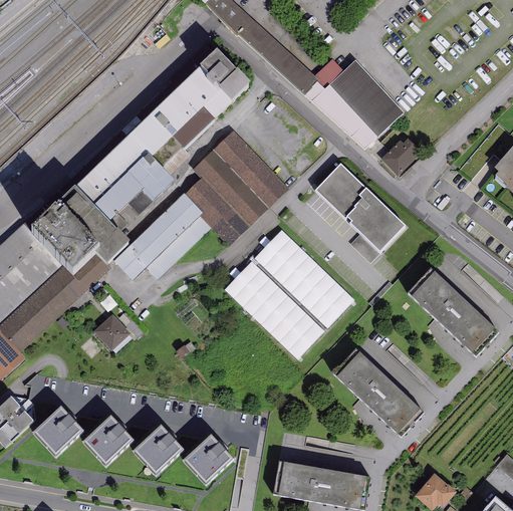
[(313,75),(230,0),(208,0),(207,1),(304,93),(316,81),(317,79),(313,75)]
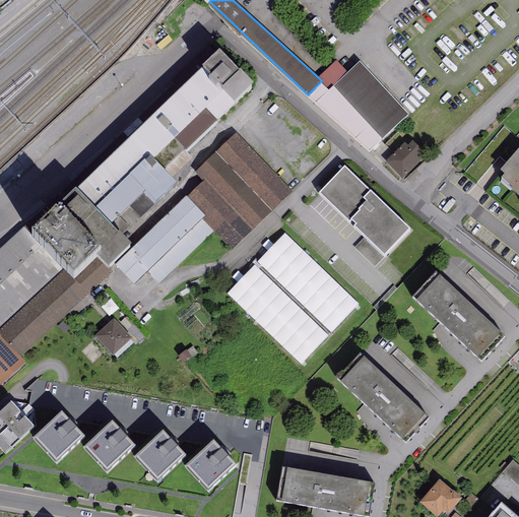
[(200,69),(74,192),(117,237),(119,235),(150,204),(152,207),(176,185),(174,182),(196,159),(187,150),(253,87),(239,73),(238,75),(218,54),(201,71),(200,69)]
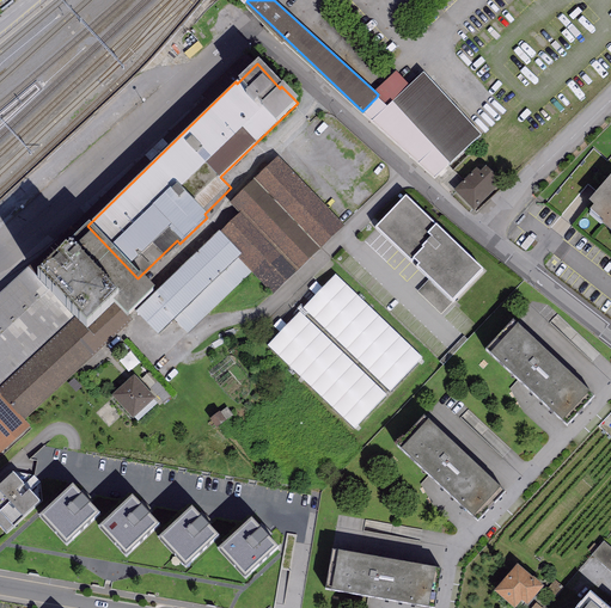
[(395,68),(373,90),(378,94),(377,97),(385,105),(409,84),(395,68)]
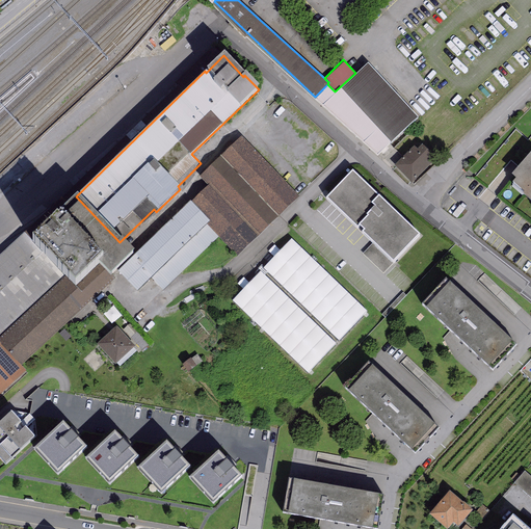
[(416,115),(367,61),(355,73),(335,91),(327,84),(315,97),(376,153),(416,115)]
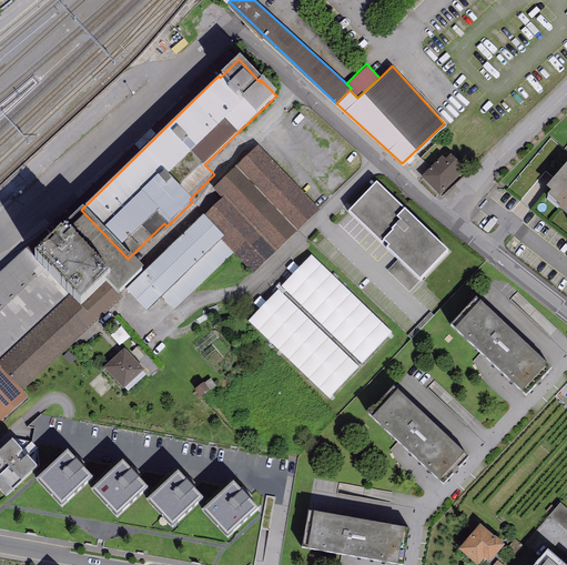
[(319,209),(256,144),(212,187),(221,197),(203,213),(223,234),(220,238),(232,250),(252,272),(319,209)]
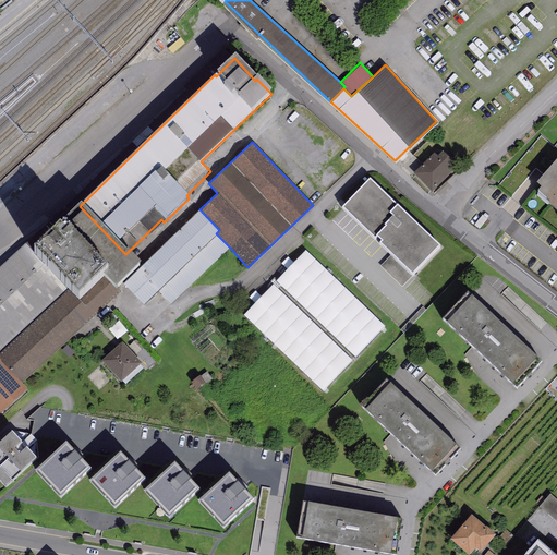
[(433,152),(412,172),(431,191),(457,166),(442,151),(437,155),(433,152)]
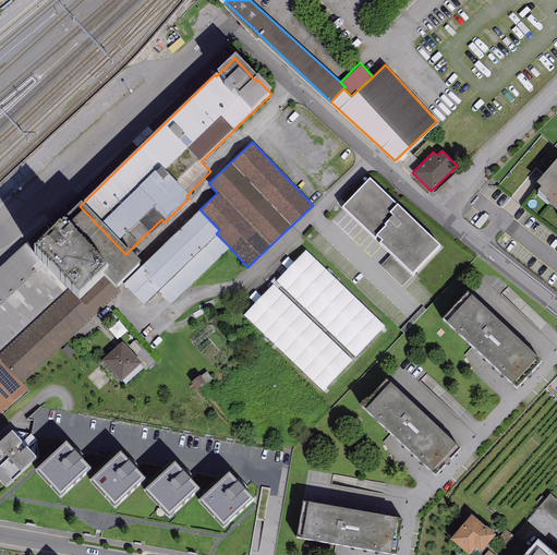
[(556,158),(535,184),(540,188),(536,192),(547,202),(546,203),(556,213),(555,214),(556,216),(556,158)]
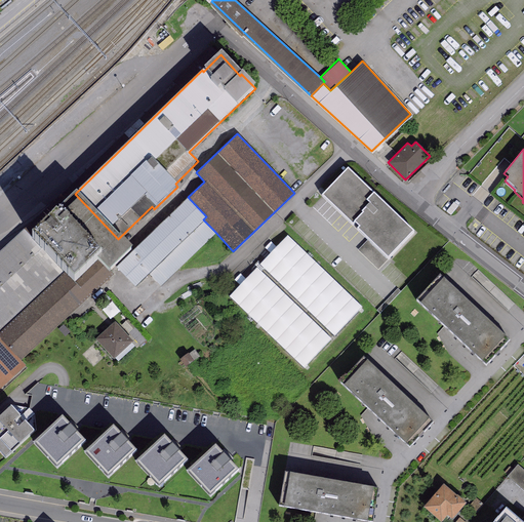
[(412,231),(347,167),(321,194),(387,257),(412,231)]
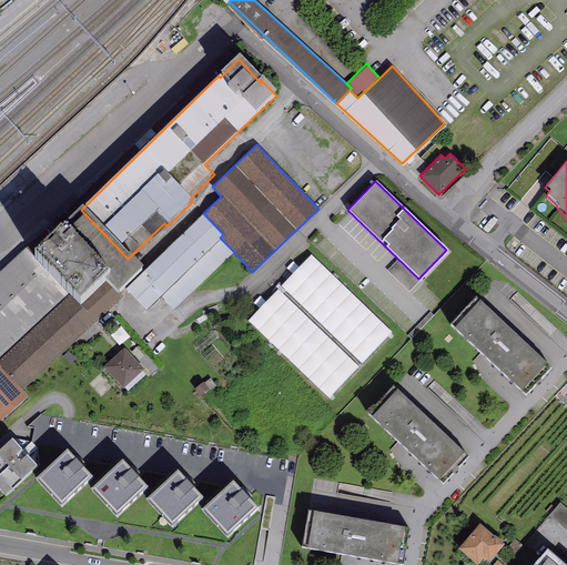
[(142,271),(130,256),(128,259),(81,210),(33,255),(23,246),(0,268),(0,364),(20,385),(122,294),(120,293),(124,288),(142,271)]
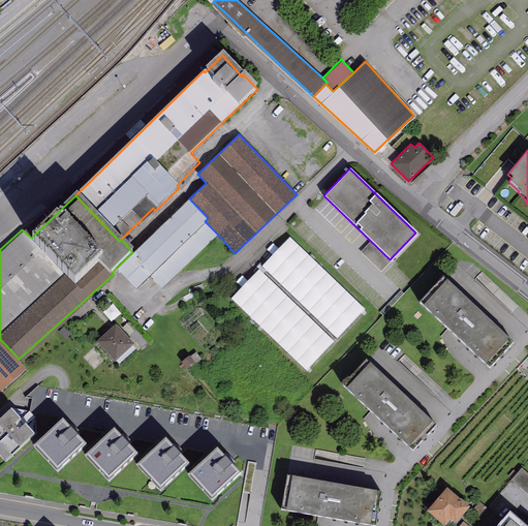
[(208,218),(189,198),(188,198),(132,252),(116,268),(135,287),(149,274),(160,286),(216,233),(205,221),(208,218)]
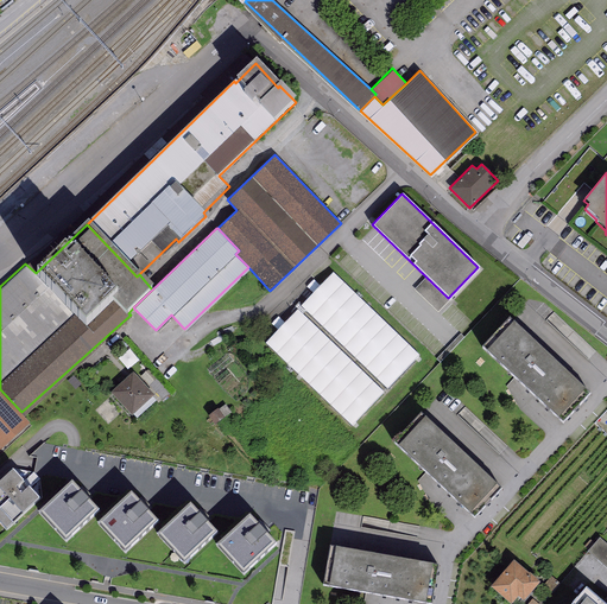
[(299,304),(386,387),(419,354),(333,271),(299,304)]
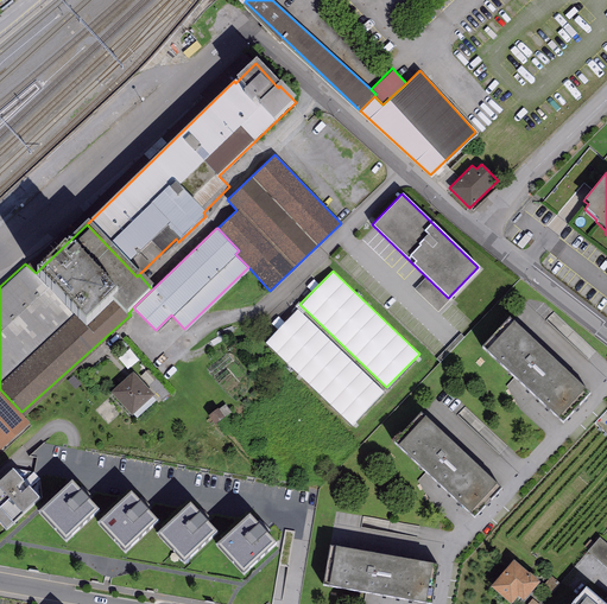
[(383,389),(296,307),(264,341),(351,424),(383,389)]
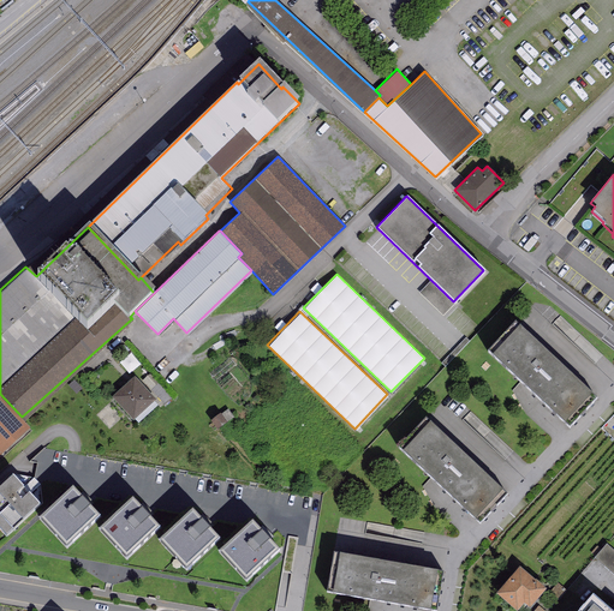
[(591,396),(518,329),(492,357),(565,425),(591,396)]
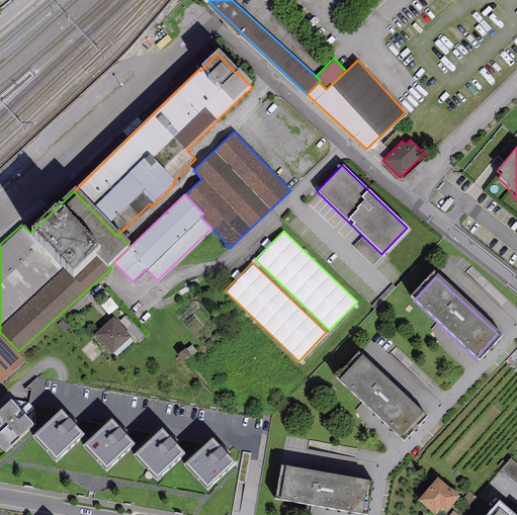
[(191,297),(176,312),(182,319),(198,305),(191,297)]
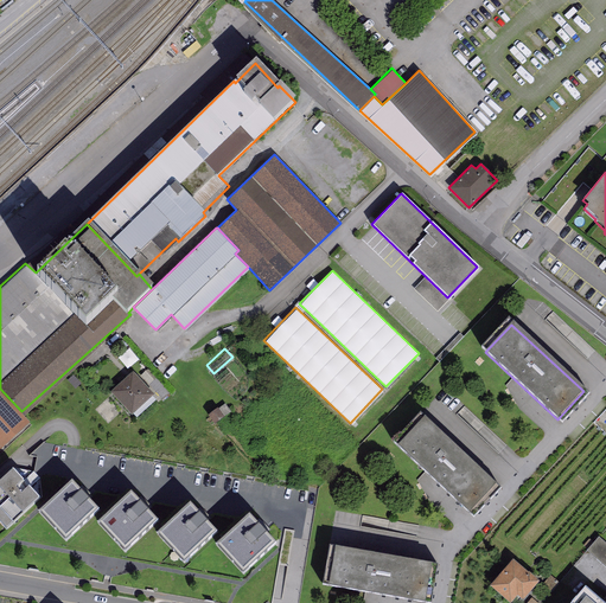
[(153,391),(132,369),(109,390),(131,412),(153,391)]
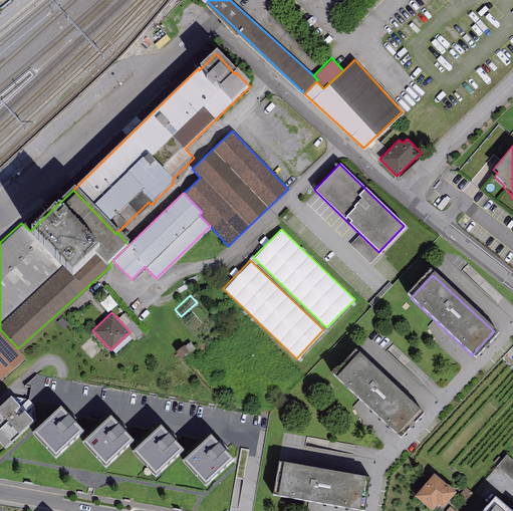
[(18,348),(0,329),(0,377),(24,355),(18,348)]
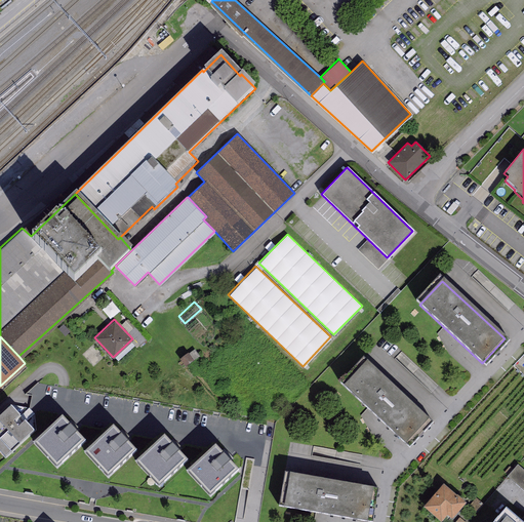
[(187,353),(178,358),(184,365),(192,360),(187,353)]
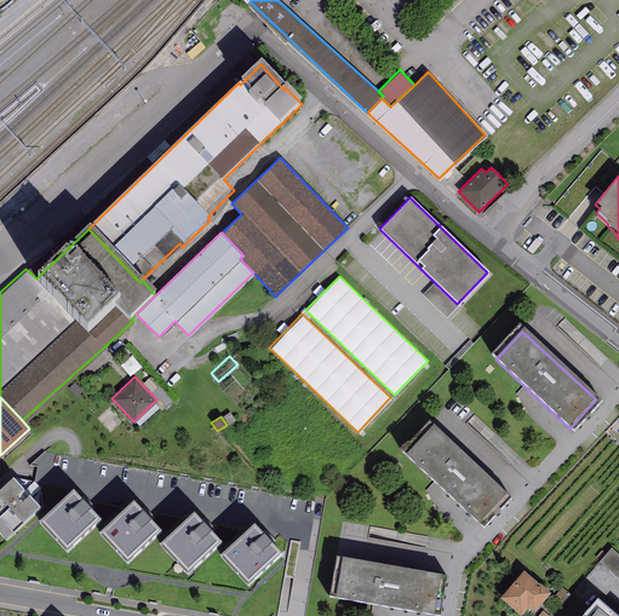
[(505,498),(433,429),(406,456),(479,524),(505,498)]
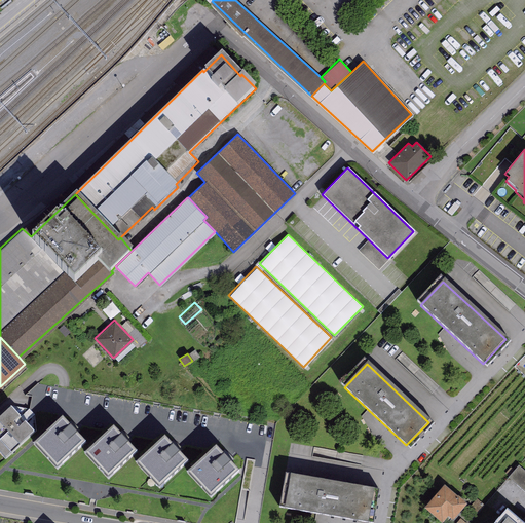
[(34,434),(10,408),(0,417),(0,455),(4,460),(34,434)]
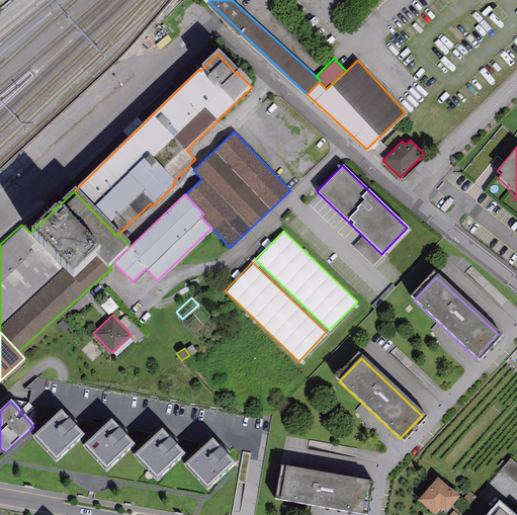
[(61,412),(34,435),(56,459),(77,440),(82,435),(61,412)]
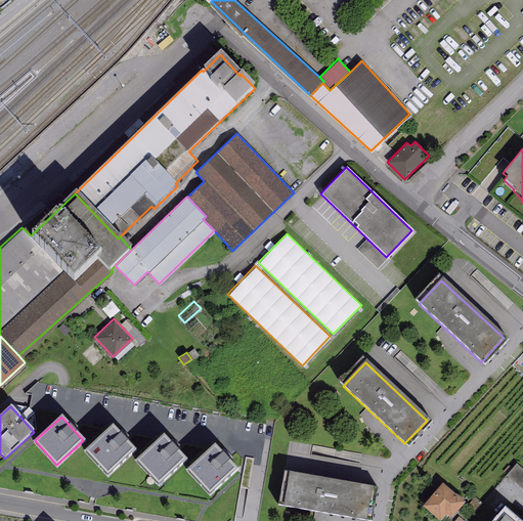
[(114,427),(86,451),(107,475),(131,454),(135,450),(114,427)]
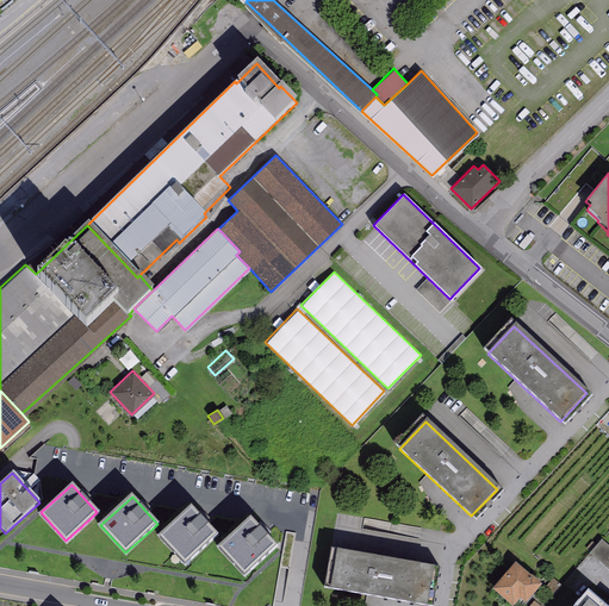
[(191,506),(159,536),(184,563),(210,541),(217,535),(191,506)]
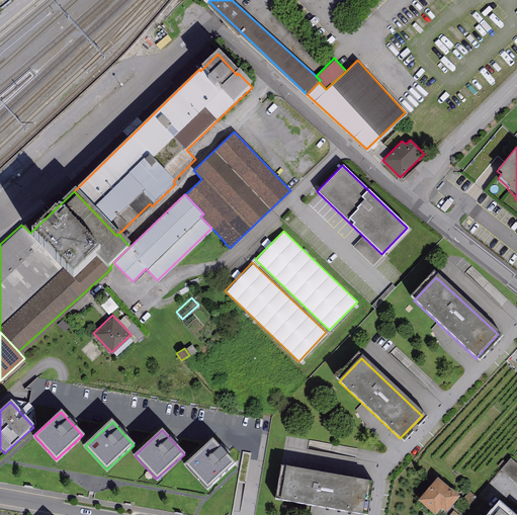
[(213,439),(185,463),(206,488),(235,463),(213,439)]
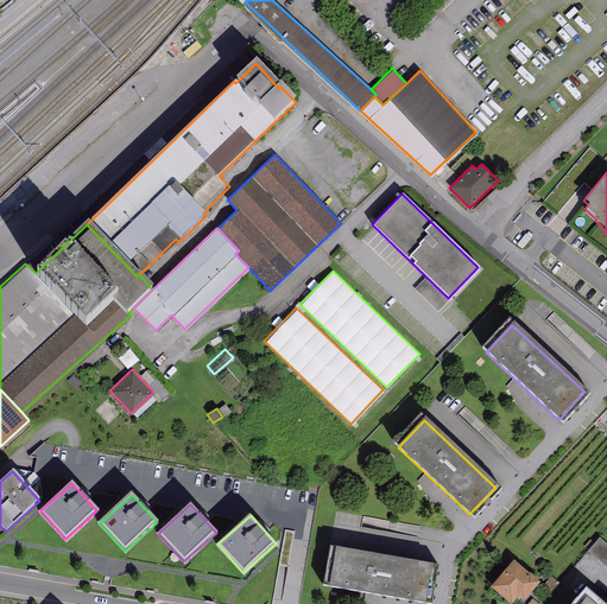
[(606,542),(598,535),(586,548),(606,567),(606,542)]
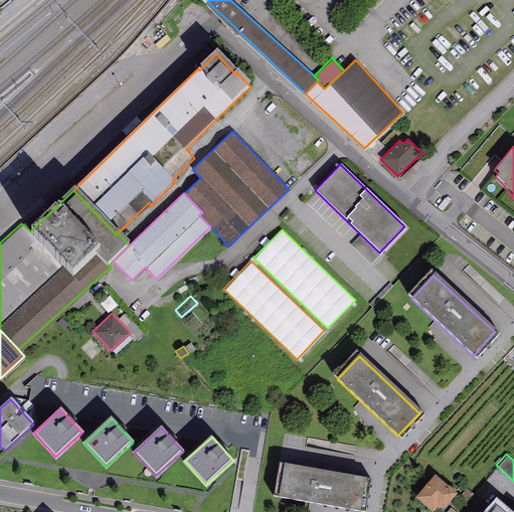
[(359,511),(366,479),(279,463),(273,497),(358,511),(359,511)]
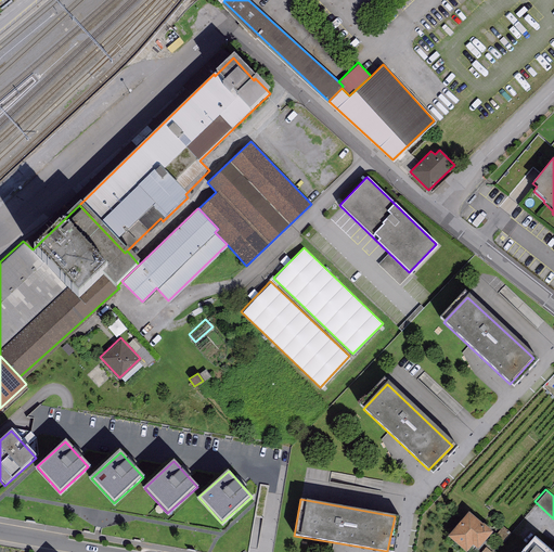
[(491,530),(468,511),(447,536),(465,551),(472,544),(477,548),(491,530)]
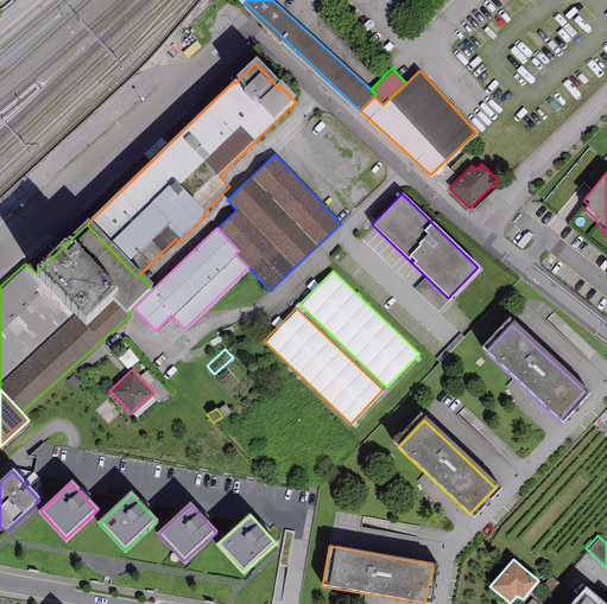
[(601,603),(585,589),(570,603),(601,603)]
